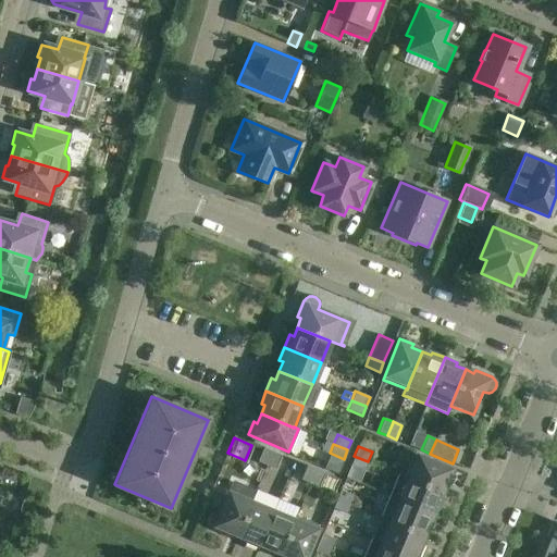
[(265,465),(272,452),(262,447),(257,461),(265,465)]
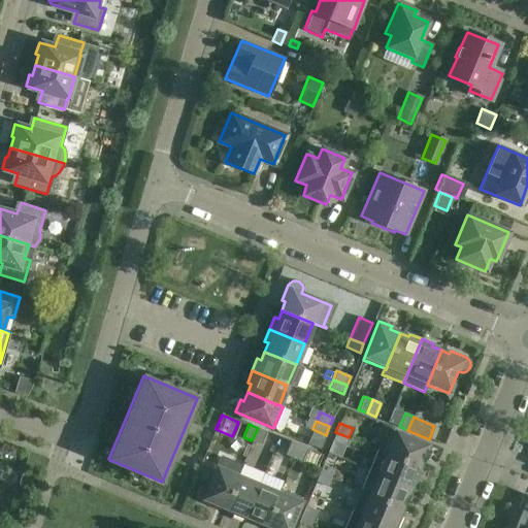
[(258,428),(252,440),(260,444),(266,431),(258,428)]
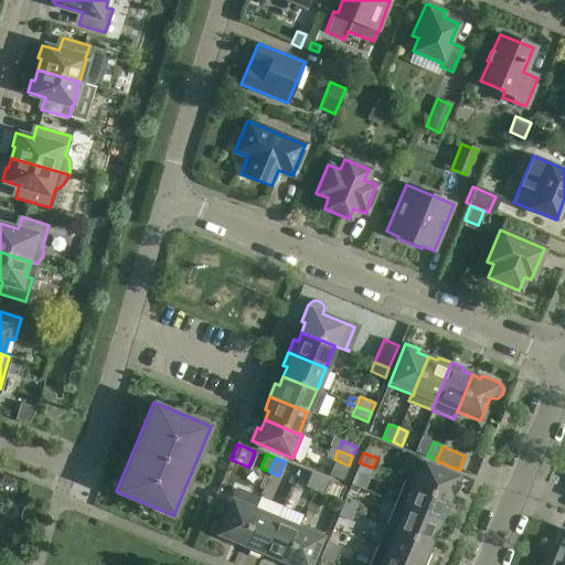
[(414,484),(447,499),(451,490),(455,491),(458,481),(456,479),(457,476),(420,460),(411,484),(413,486),(414,484)]
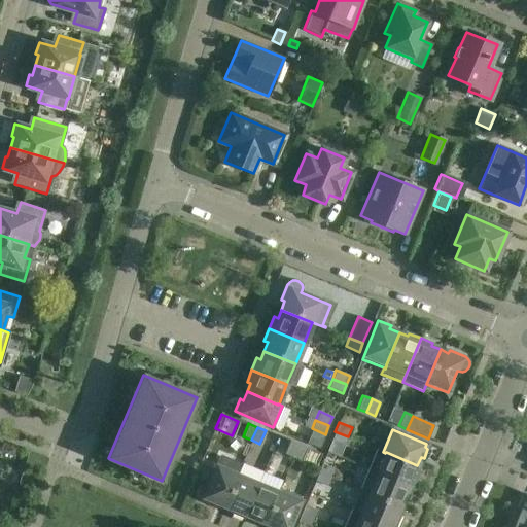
[(345,445),(348,436),(335,431),(331,440),(345,445)]
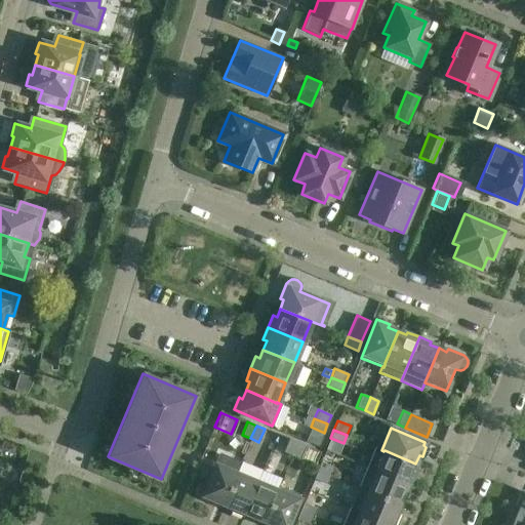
[(283,452),(291,455),(297,442),(288,439),(283,452)]
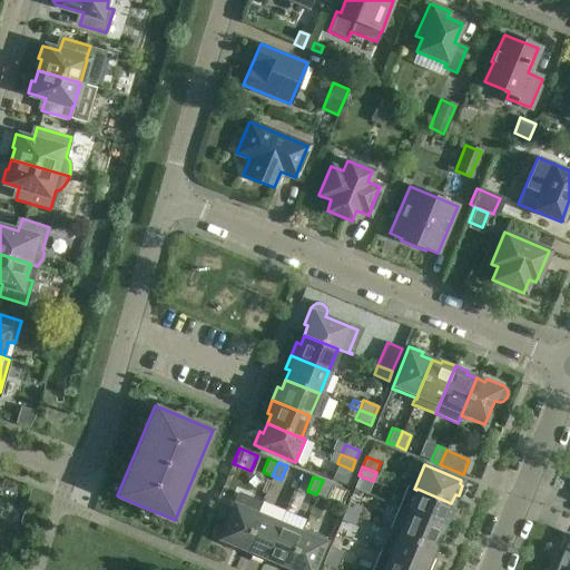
[(323,480),(316,494),(326,498),(332,484),(323,480)]
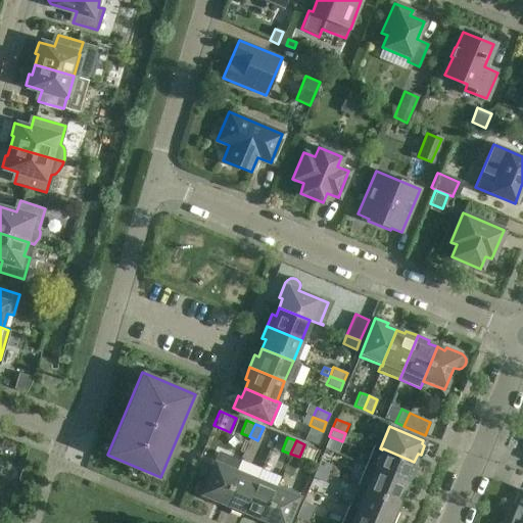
[(412,469),(414,462),(383,448),(382,449),(380,448),(372,468),(409,483),(414,471),(412,469)]
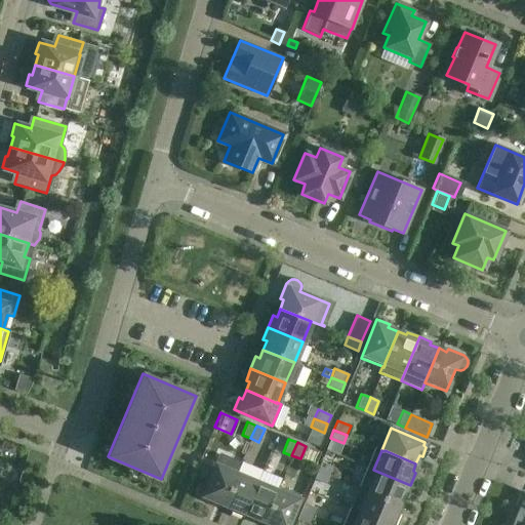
[(236,474),(237,471),(240,461),(218,453),(215,461),(207,483),(201,483),(199,483),(197,485),(195,486),(194,489),(194,492),(195,495),(197,497),(200,498),(214,505),(215,501),(224,505),(236,474)]
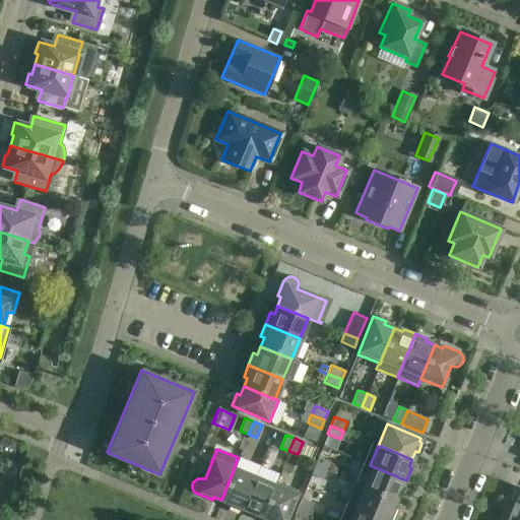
[(314,466),(327,471),(330,462),(317,457),(314,466)]
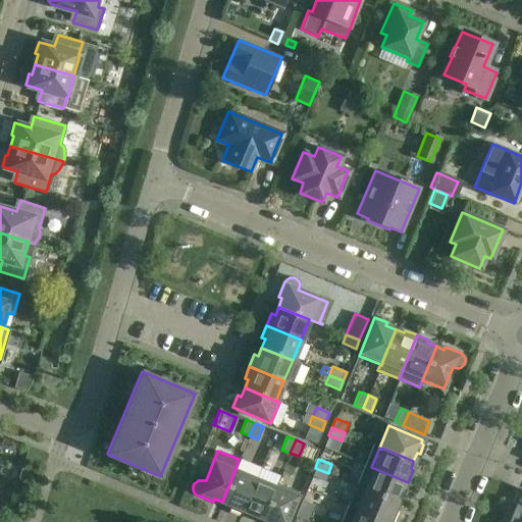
[(403,496),(408,482),(371,467),(363,487),(397,502),(400,493),(403,496)]
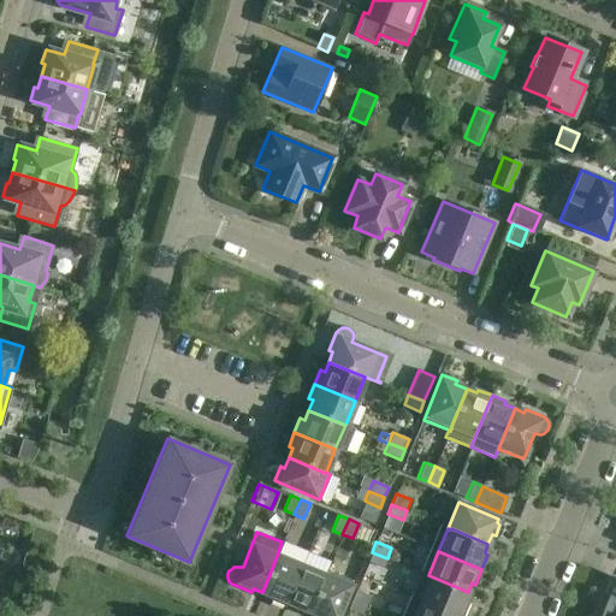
[(284,606),(302,562),(278,552),(277,556),(262,592),(272,596),(271,600),(284,606)]
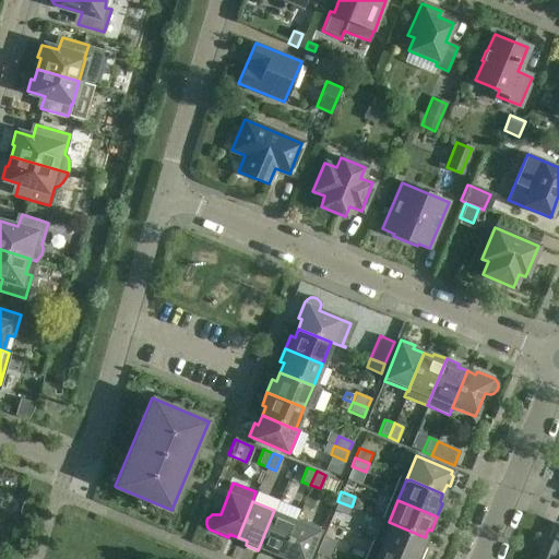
[(347,515),(352,507),(337,501),(333,510),(347,515)]
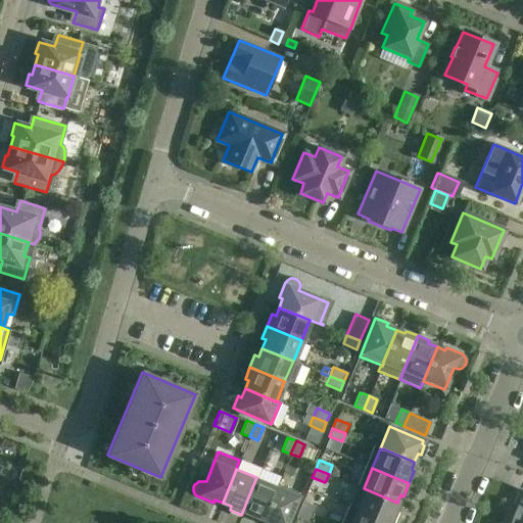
[(276,488),(277,484),(276,484),(276,485),(256,477),(241,515),(253,520),(254,516),(264,520),(276,488)]
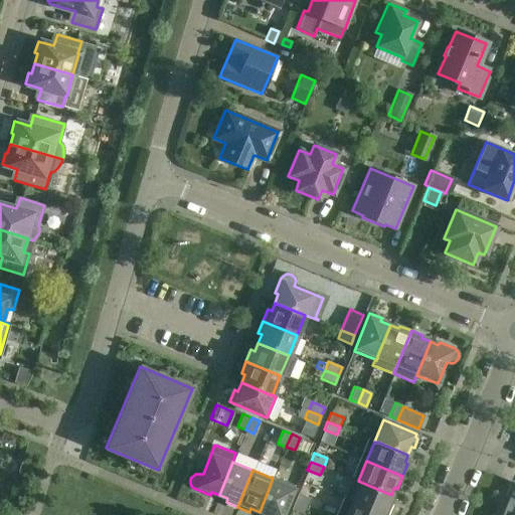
[(272,481),(260,512),(267,514),(282,514),(294,486),(273,477),(272,481)]
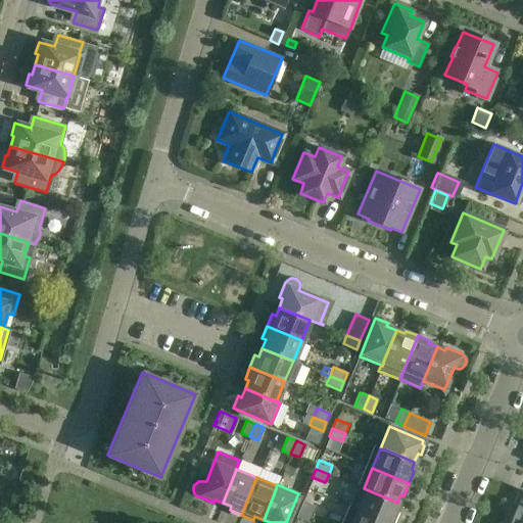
[(394,511),(397,503),(364,488),(354,509),(388,522),(392,522),(397,512),(394,511)]
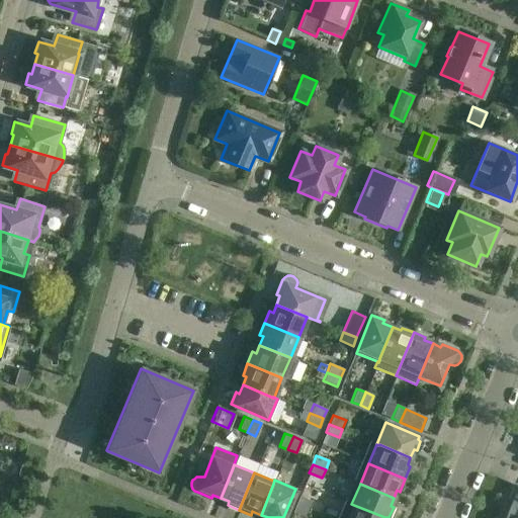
[(295,504),(309,510),(313,501),(299,496),(295,504)]
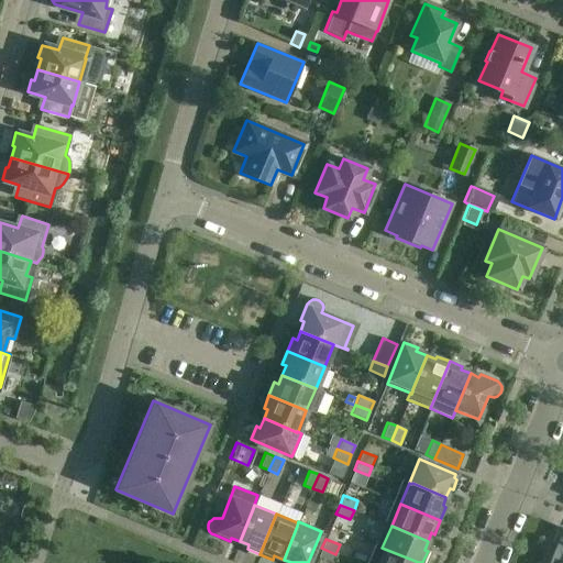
[(418,562),(382,548),(372,544),(363,562),(418,562)]
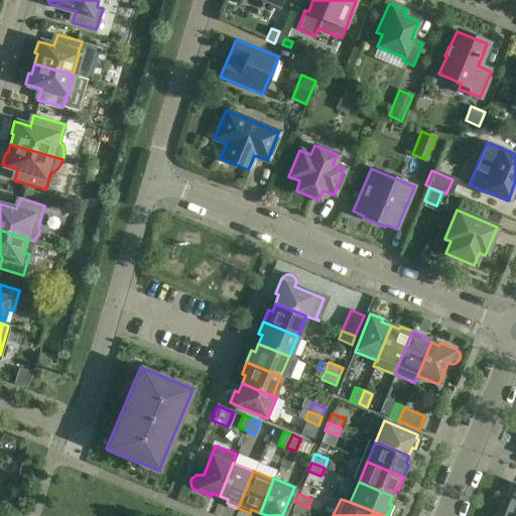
[(304,515),(307,508),(294,502),(291,510),(304,515)]
